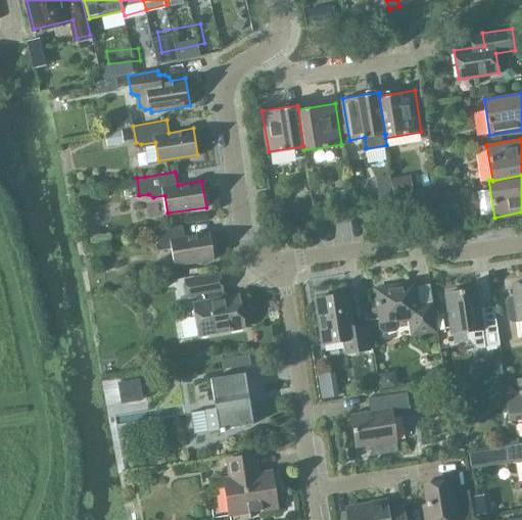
[(271,198),(274,213),(286,210),(284,196),(271,198)]
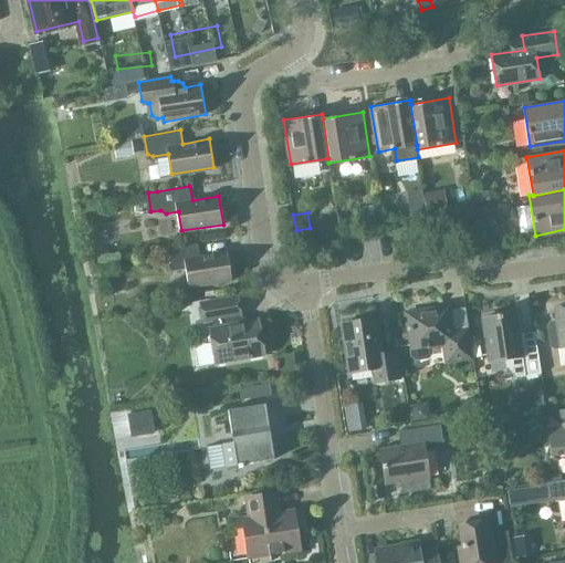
[(169,266),(175,269),(187,267),(191,287),(233,279),(228,250),(201,256),(198,242),(167,248),(169,266)]
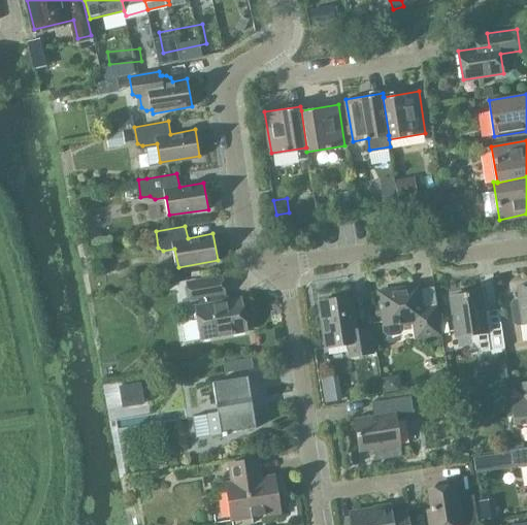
[(224,277),(189,284),(192,298),(199,297),(201,305),(197,306),(203,338),(248,331),(242,300),(225,303),(223,293),(227,293),(224,277)]
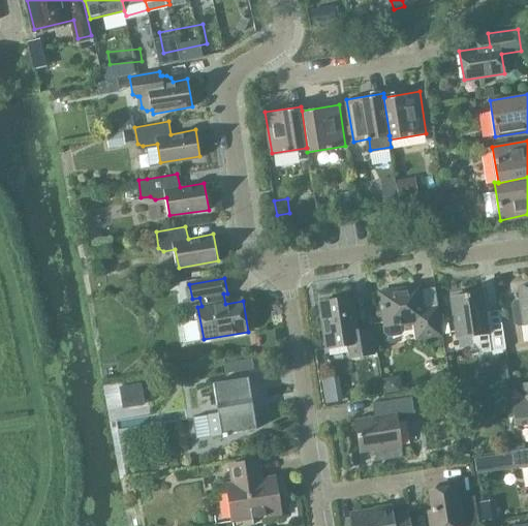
[(527,283),(518,285),(520,299),(515,300),(513,303),(515,321),(518,323),(523,322),(524,325),(527,322),(527,283)]
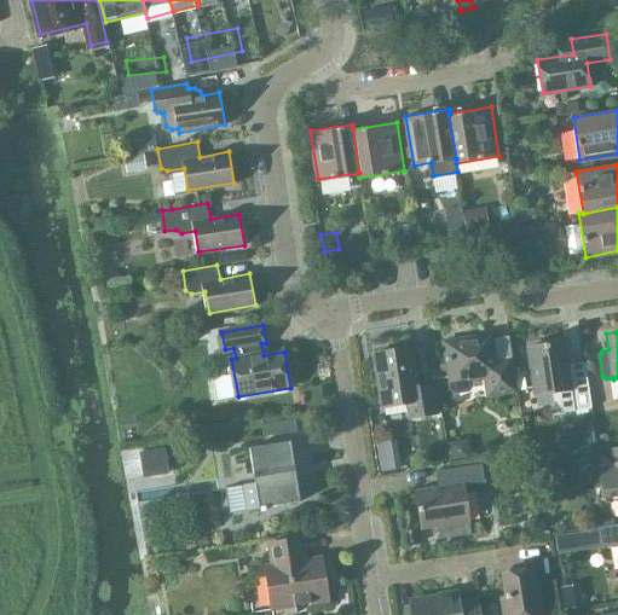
[(446,341),(452,382),(454,387),(457,392),(473,389),(477,383),(475,378),(484,377),(487,396),(517,392),(512,359),(495,361),(491,335),(446,341)]
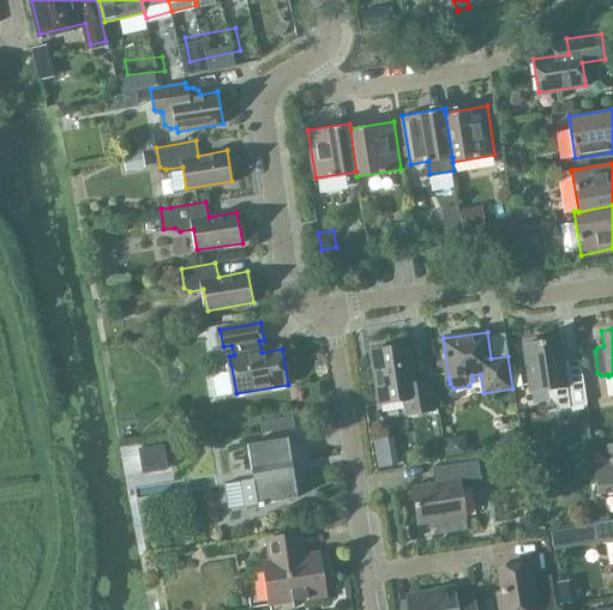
[(568,406),(587,403),(580,358),(563,361),(559,338),(524,344),(530,390),(548,387),(550,393),(554,399),(557,403),(560,405),(568,406)]
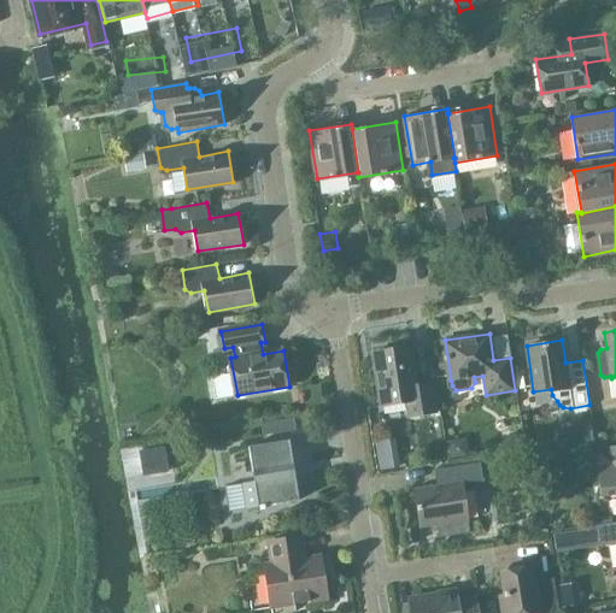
[(410,346),(385,349),(375,351),(383,404),(408,400),(410,414),(435,410),(430,381),(416,383),(410,346)]
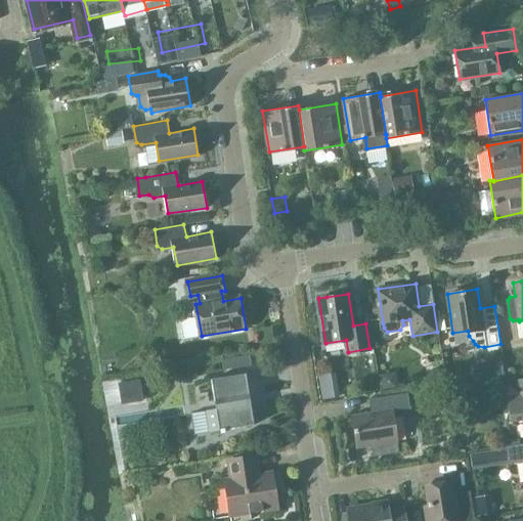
[(250,352),(234,355),(236,365),(252,363),(250,352)]
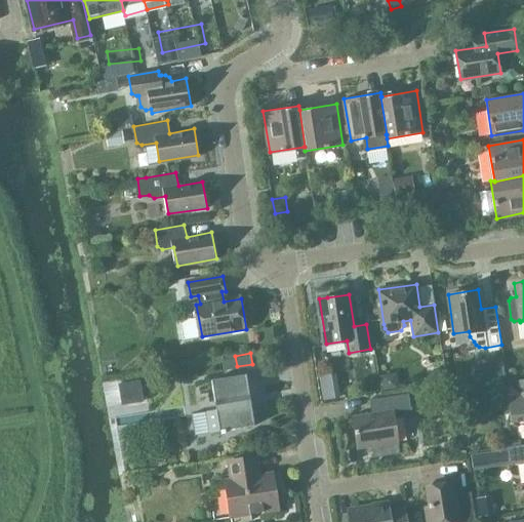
[(125,393),(147,392),(146,368),(124,368),(125,393)]
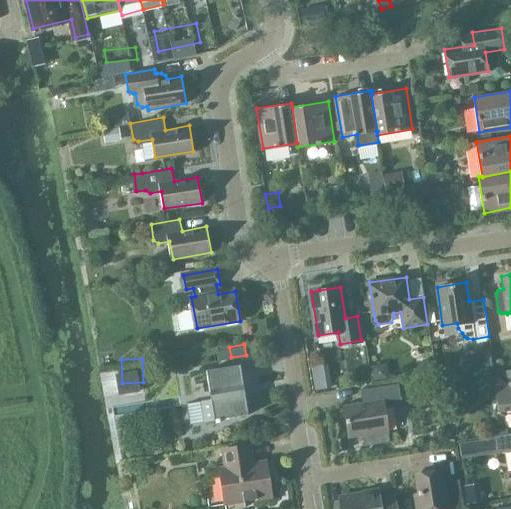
[(208,371),(212,398),(189,402),(192,423),(248,415),(243,386),(254,384),(252,364),(208,371)]
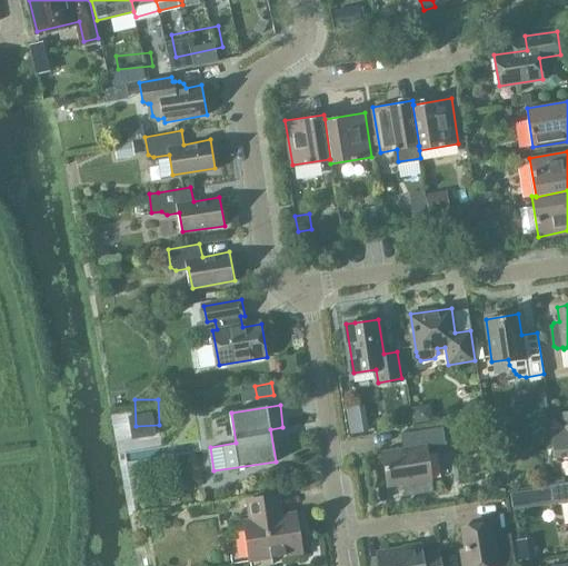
[(567,409),(564,410),(567,426),(554,428),(558,456),(567,454),(567,409)]
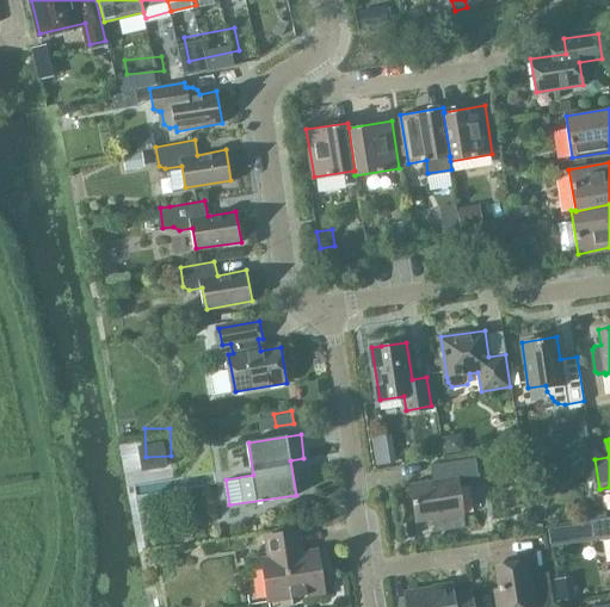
[(479,475),(476,456),(441,462),(443,478),(411,483),(417,519),(466,512),(460,477),(479,475)]
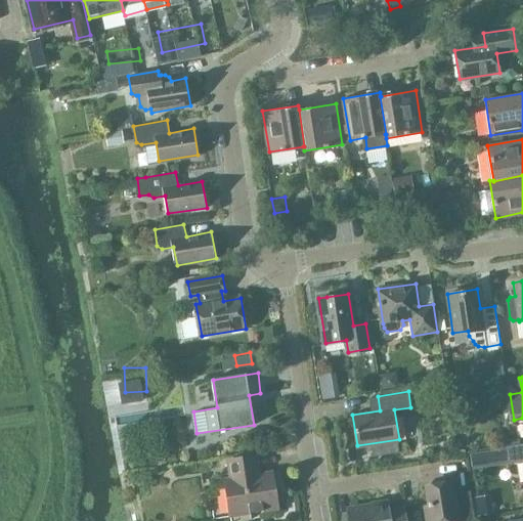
[(188,401),(123,411),(127,443),(193,434),(188,401)]
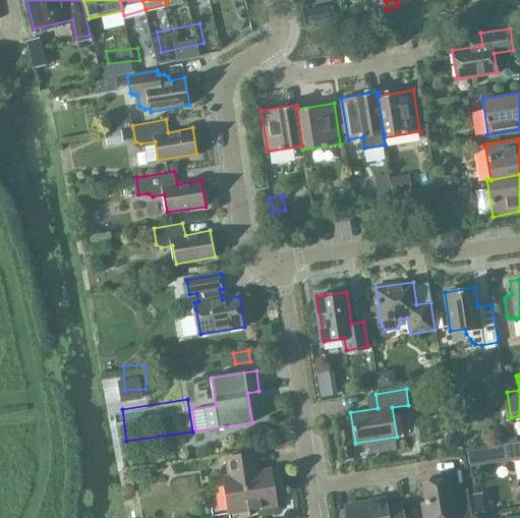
[(519,440),(506,443),(507,445),(493,447),(495,457),(508,455),(509,460),(519,458),(519,440)]
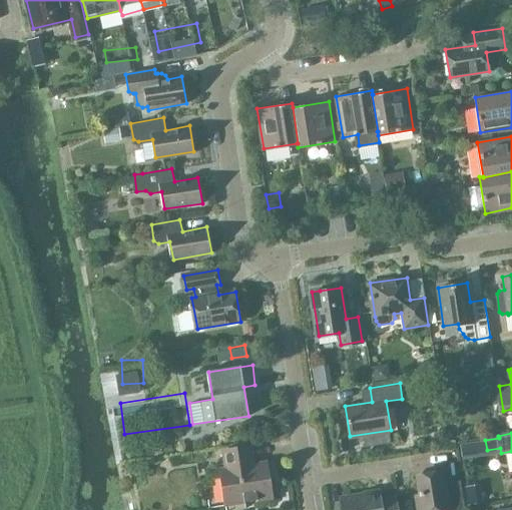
[(251,447),(224,451),(227,469),(221,469),(226,504),(272,498),(267,463),(253,465),(251,447)]
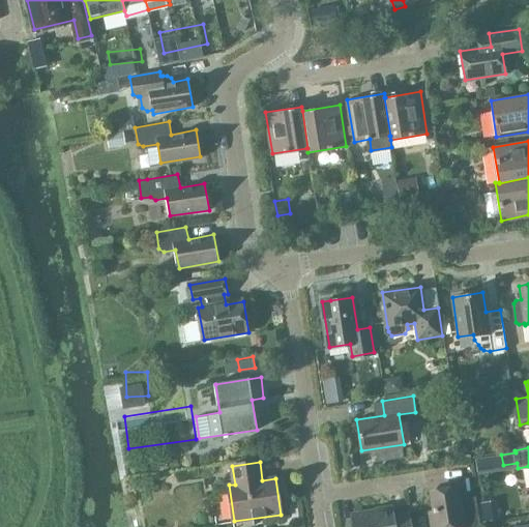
[(464,526),(479,526),(477,507),(462,509),(458,485),(432,489),(435,510),(431,510),(433,526),(459,526),(464,526)]
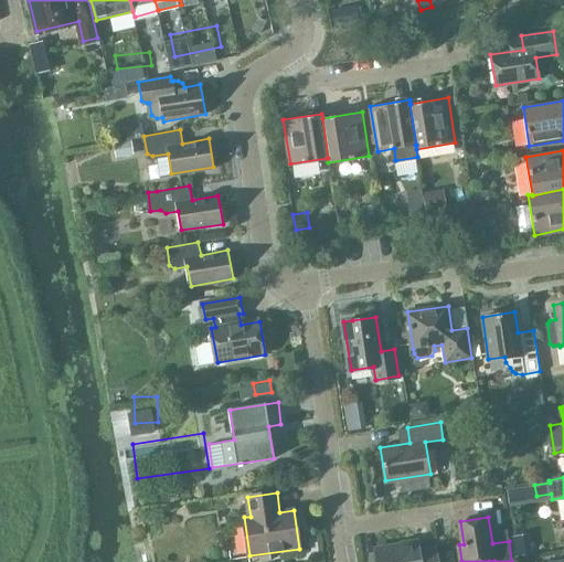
[(437,561),(436,545),(418,548),(417,541),(411,542),(412,542),(375,548),(376,561),(437,561)]
